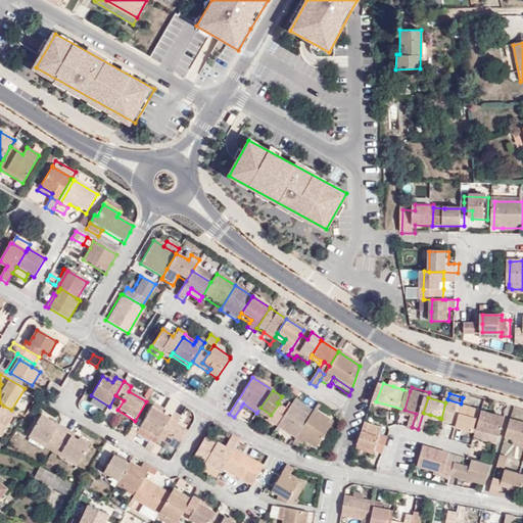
[(313,411),(295,399),(291,406),(308,418),(313,411)]
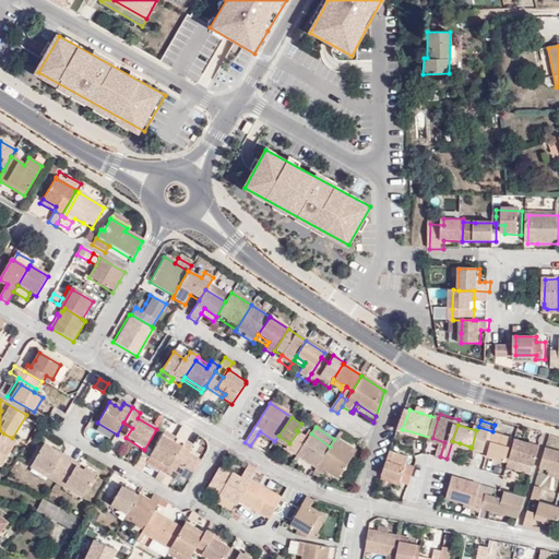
[(497,432),(492,431),(478,427),(477,427),(476,430),(472,448),(477,450),(486,453),(490,454),(497,432)]
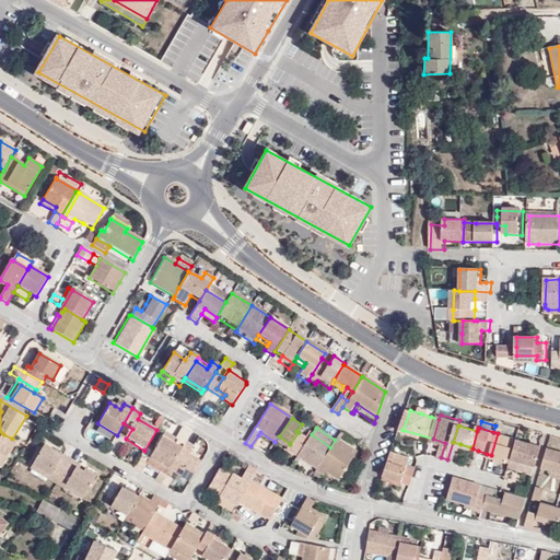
[(258,435),(273,444),(275,442),(260,432),(258,435)]
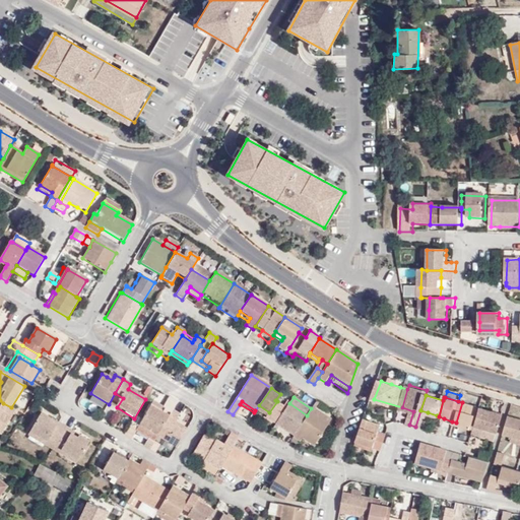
[(269,412),(265,417),(275,425),(286,408),(277,401),(269,412)]
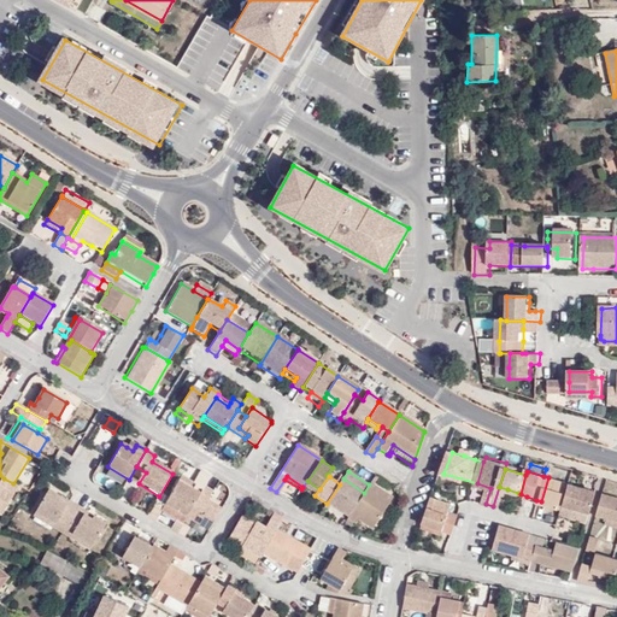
[(194,486),(182,477),(178,482),(192,489),(194,486)]
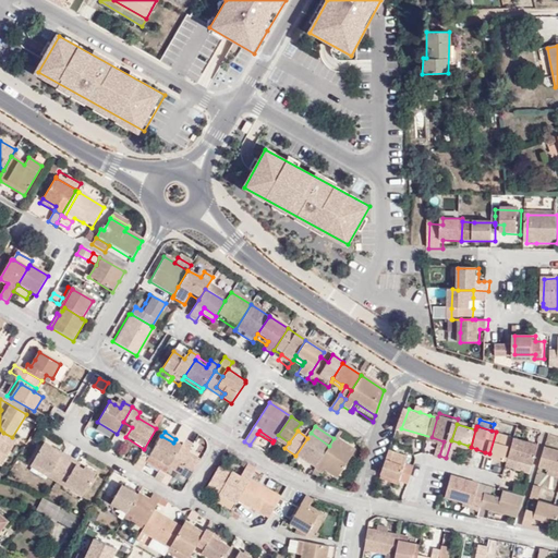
[(506,461),(513,437),(496,432),(489,453),(488,456),(506,461)]
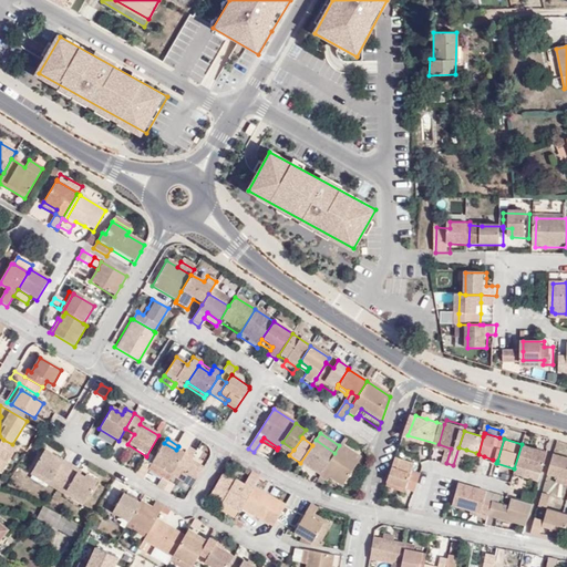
[(3,440),(0,444),(0,446),(12,454),(17,446),(12,444),(3,440)]
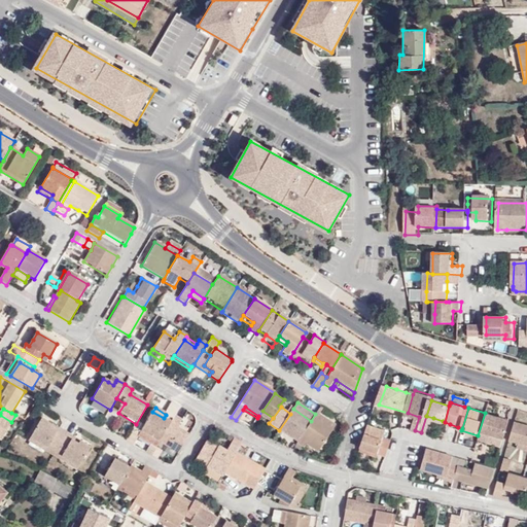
[(311,421),(293,409),(290,414),(279,430),(296,442),(311,421)]
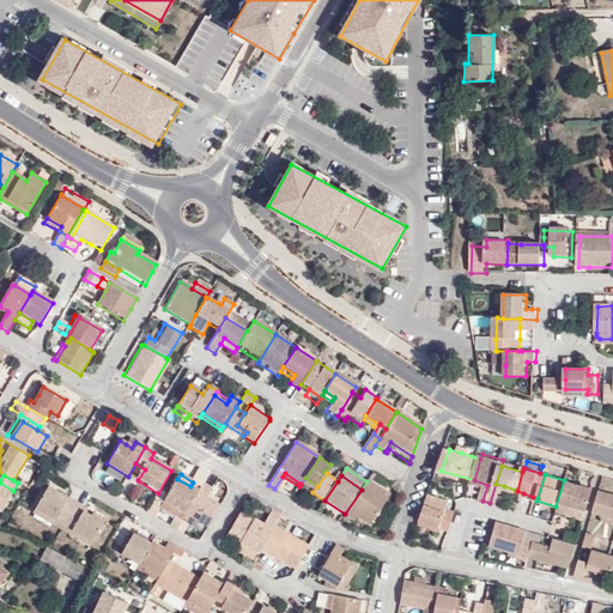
[(190,486),(177,479),(164,502),(186,515),(201,487),(193,483),(190,486)]
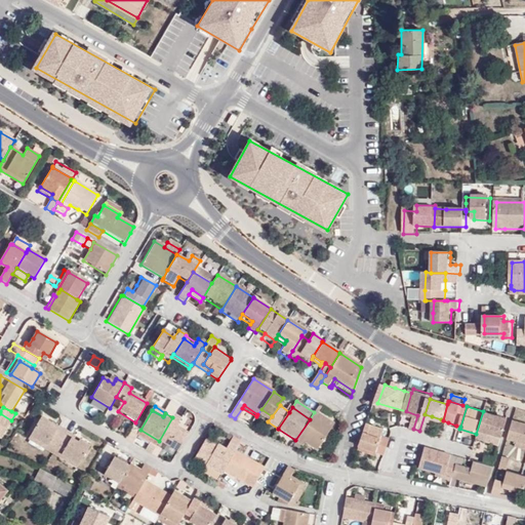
[(318,413),(315,411),(314,412),(310,419),(295,440),(294,442),(303,446),(305,444),(315,450),(332,423),(318,413)]
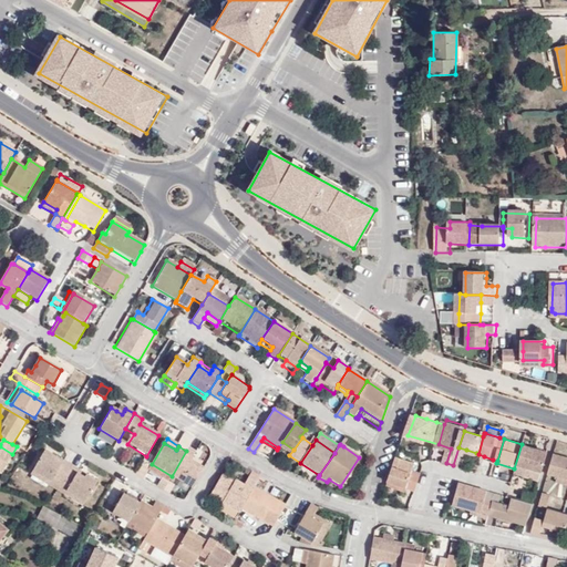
[(517,470),(524,445),(522,444),(514,468),(517,470)]
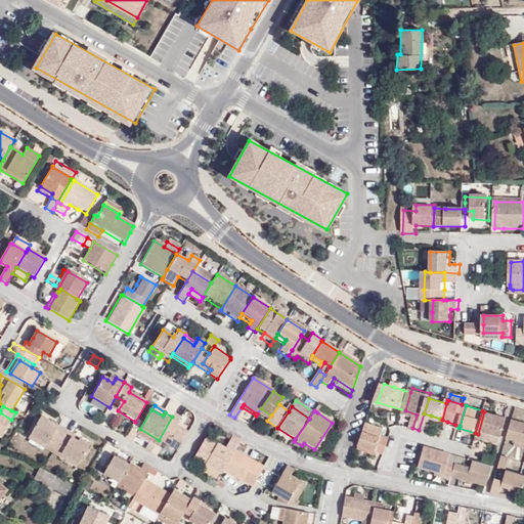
[(501,437),(508,419),(484,411),(478,434),(477,437),(484,439),(486,432),(501,437)]
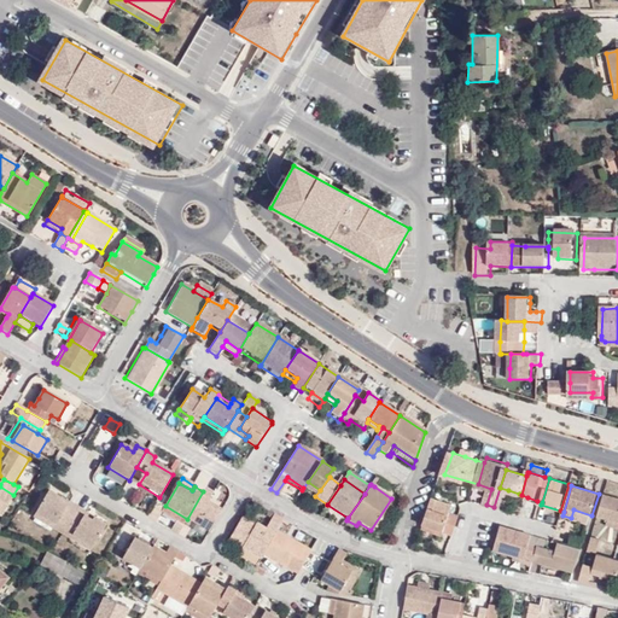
[(0,487),(0,514),(1,517),(13,495),(0,487)]
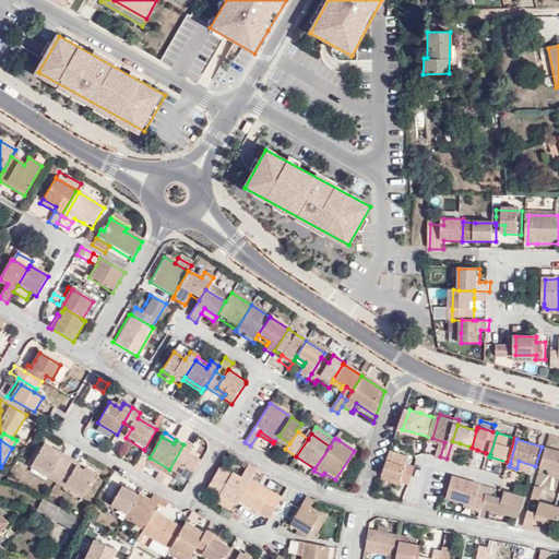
[(459,447),(460,443),(452,441),(447,459),(454,461),(459,447)]
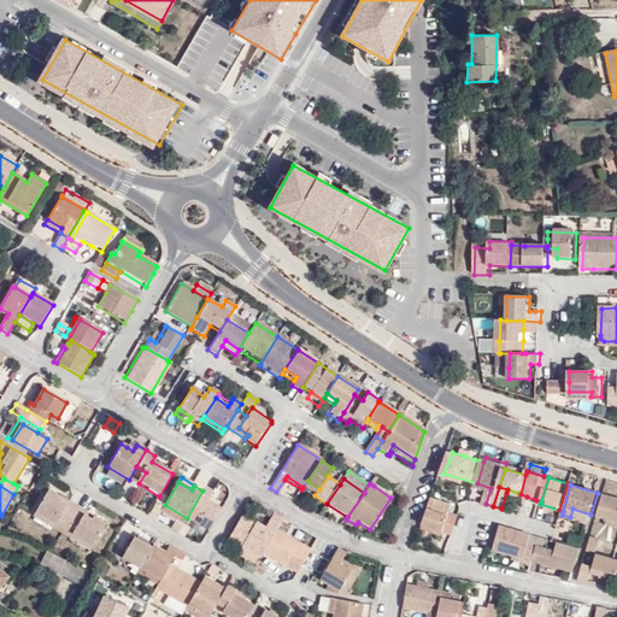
[(62,495),(51,488),(37,511),(66,527),(78,505),(69,499),(68,501),(60,498),(62,495)]
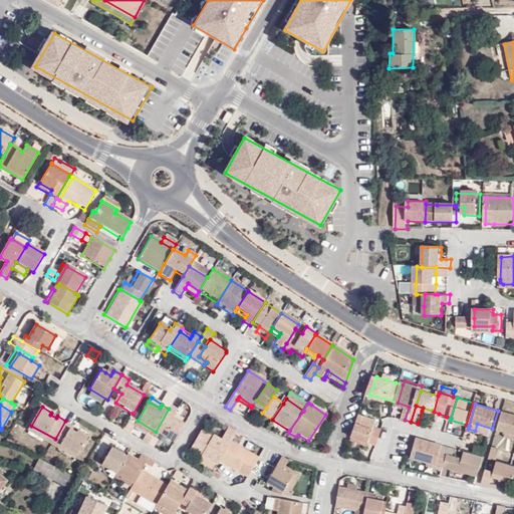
[(173,418),(177,411),(170,407),(169,409),(156,432),(174,442),(183,427),(171,421),(173,418)]
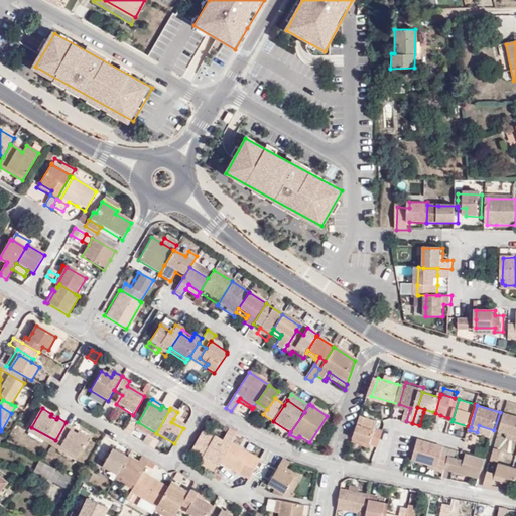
[(515,415),(506,412),(501,430),(510,433),(515,434),(515,415)]
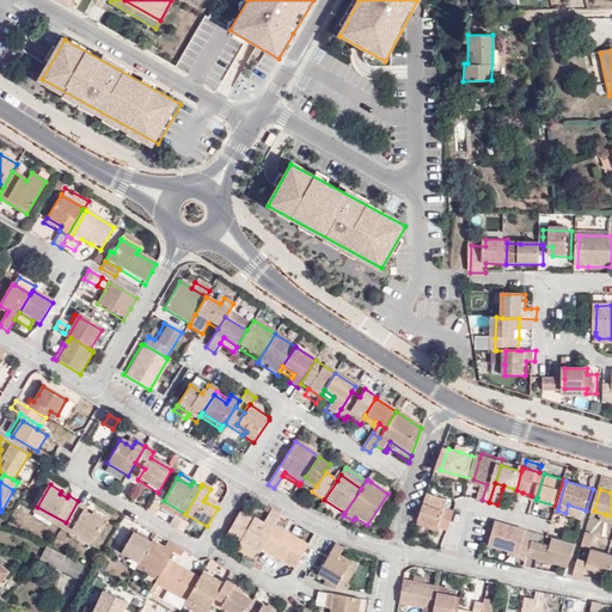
[(444,526),(453,530),(459,512),(451,508),(453,500),(433,493),(422,519),(444,526)]
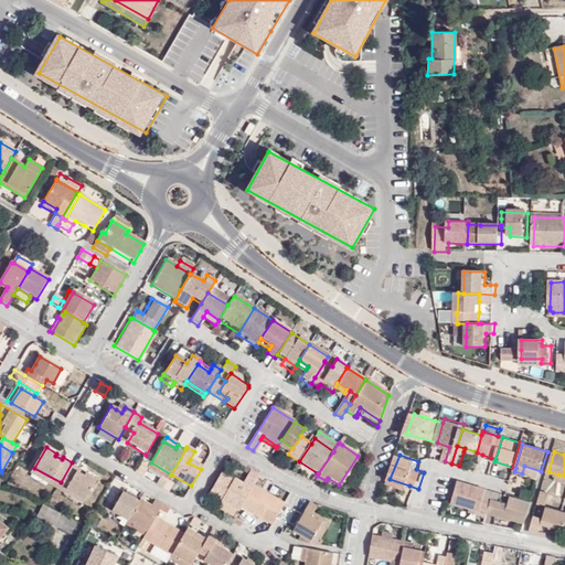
[(201,469),(202,466),(190,459),(188,462),(201,469)]
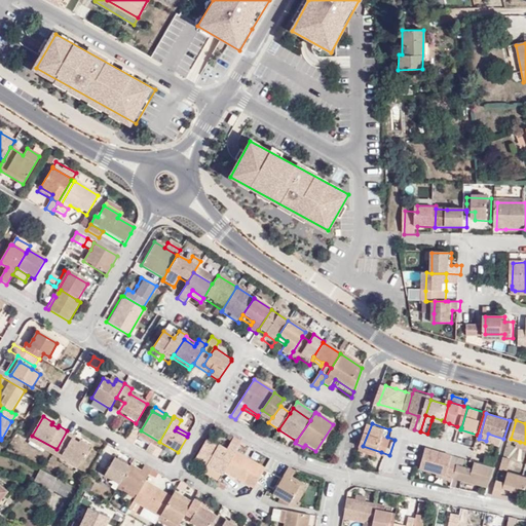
[(132,445),(140,433),(133,428),(125,441),(132,445)]
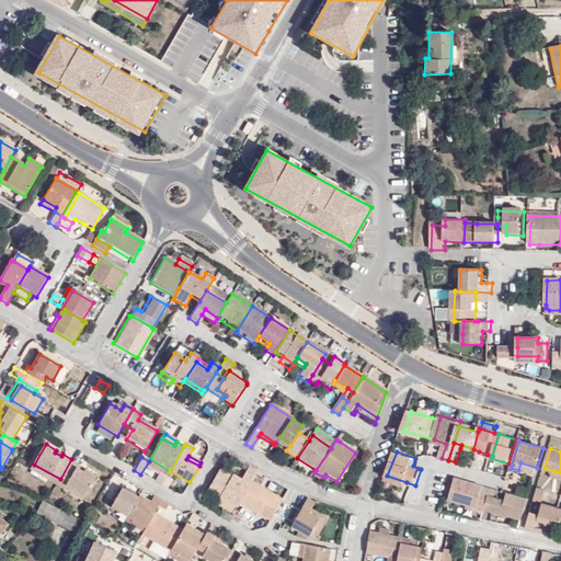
[(79,467),(80,465),(71,459),(60,479),(86,493),(96,473),(87,468),(86,470),(79,467)]
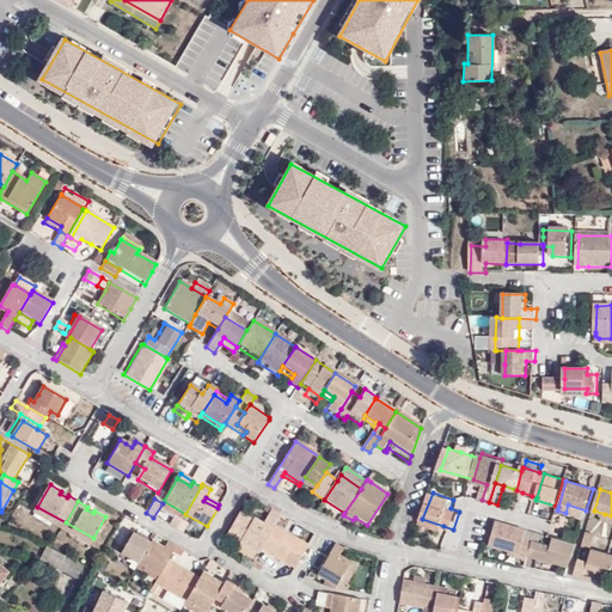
[(160,508),(182,520),(185,514),(164,501),(160,508)]
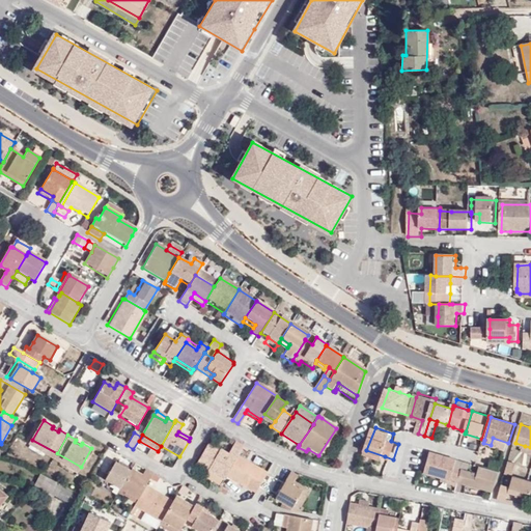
[(491,445),(506,450),(508,443),(493,438),(491,445)]
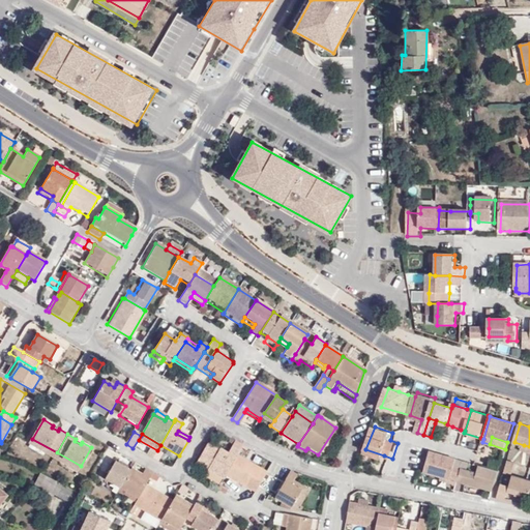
[(32,439),(30,443),(54,457),(57,452),(32,439)]
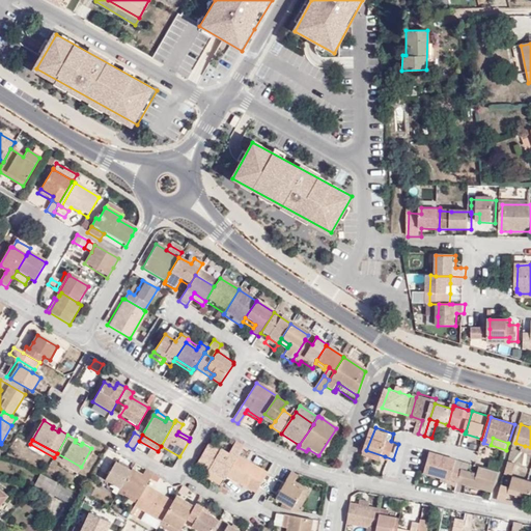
[(238,455),(240,453),(243,447),(235,442),(229,453),(217,446),(216,448),(206,443),(195,462),(208,469),(205,475),(221,484),(226,476),(238,455)]
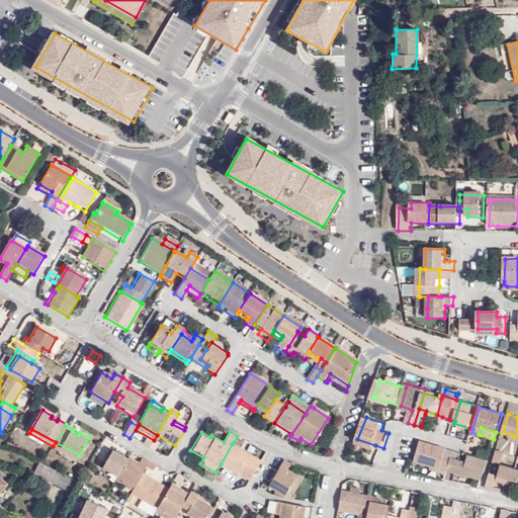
[(147,438),(142,445),(149,449),(153,441),(147,438)]
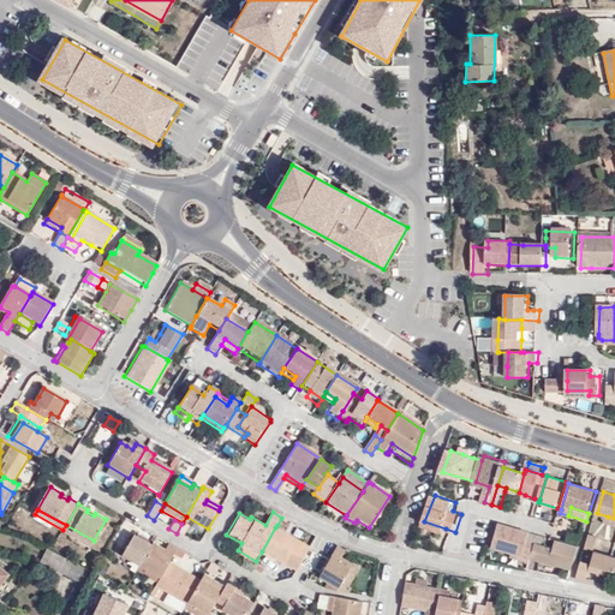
[(446,529),(424,521),(423,526),(443,533),(446,529)]
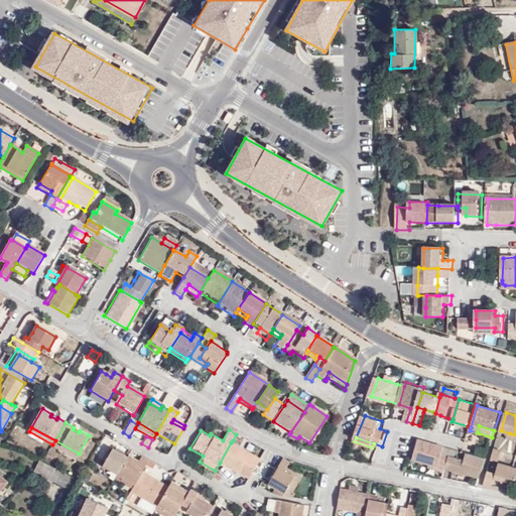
[(447,446),(421,438),(418,449),(415,459),(441,467),(441,469),(446,471),(447,468),(450,458),(444,456),(447,446)]
